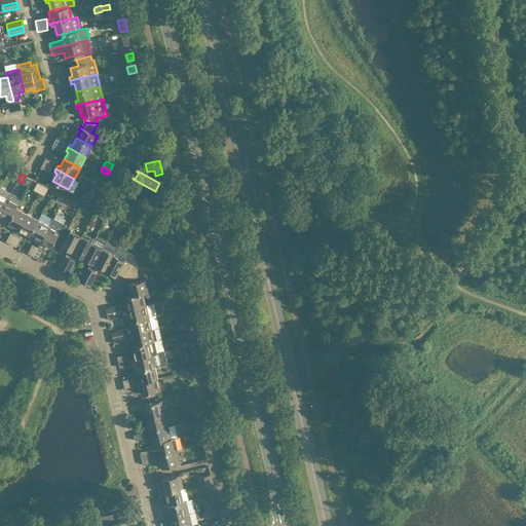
[(37,182),(34,188),(35,190),(39,192),(43,185),(37,182)]
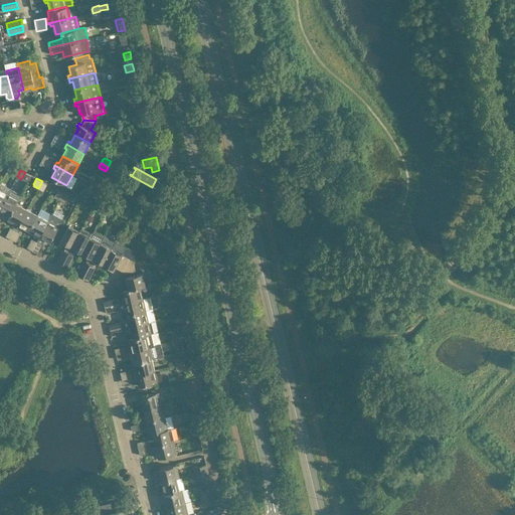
[(92,180),(90,184),(91,184),(97,188),(100,183),(94,179),(92,180)]
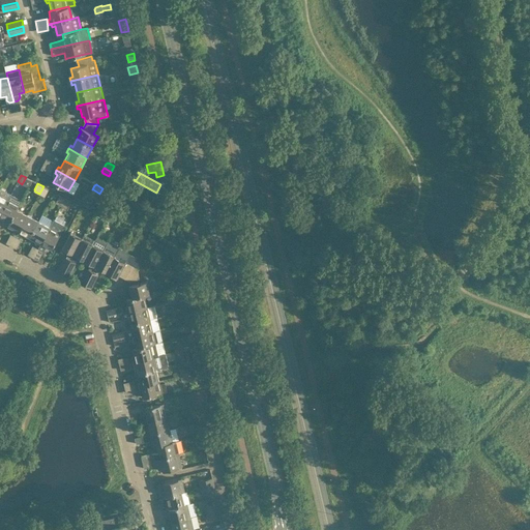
[(43,186),(39,194),(43,196),(46,195),(49,189),(43,186)]
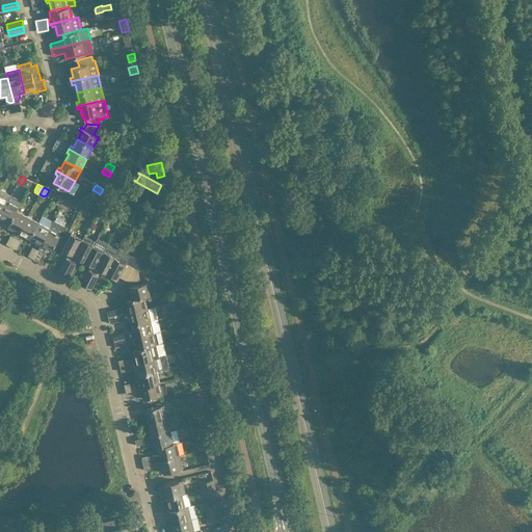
[(92,190),(90,194),(91,196),(98,200),(100,194),(94,190),(92,190)]
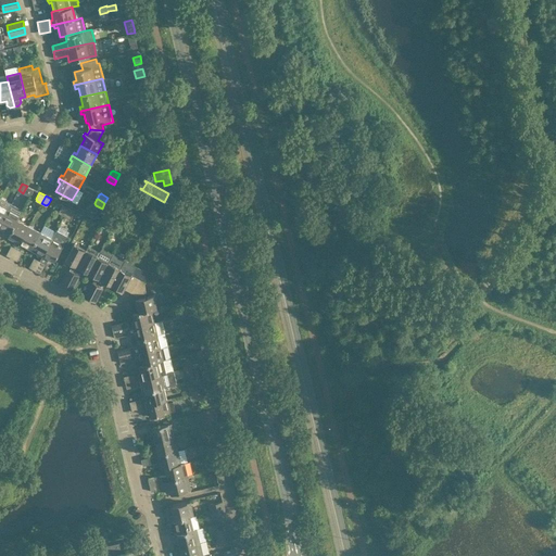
[(0,225),(9,207),(0,202),(0,225)]
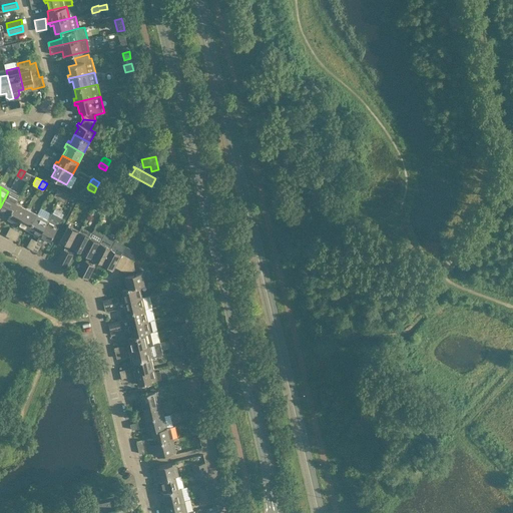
[(58,188),(54,194),(55,196),(59,198),(63,191),(58,188)]
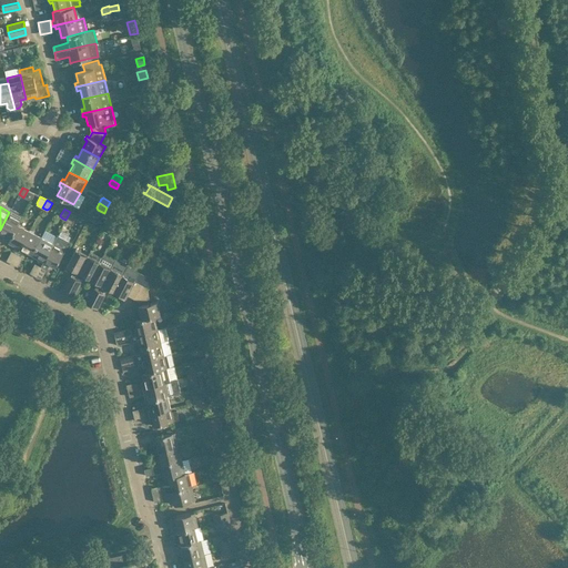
[(3,232),(11,236),(18,224),(21,219),(9,212),(0,230),(0,233),(2,234),(3,232)]
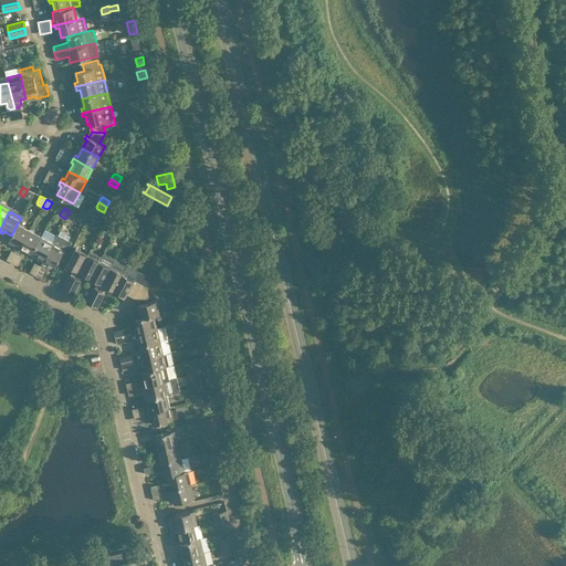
[(70,211),(65,219),(70,221),(72,220),(75,215),(70,211)]
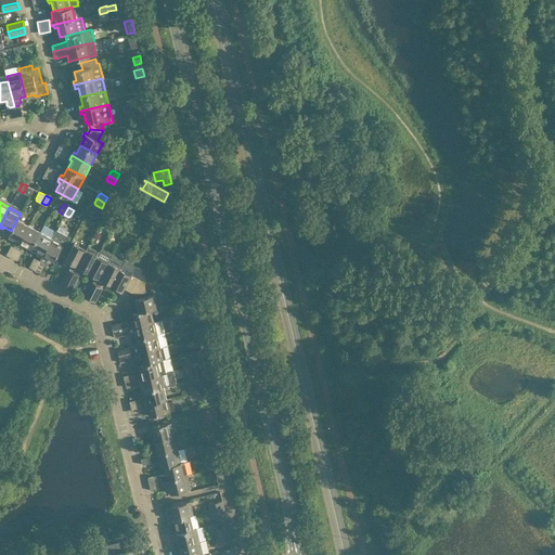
[(108,219),(106,223),(113,227),(117,217),(108,219)]
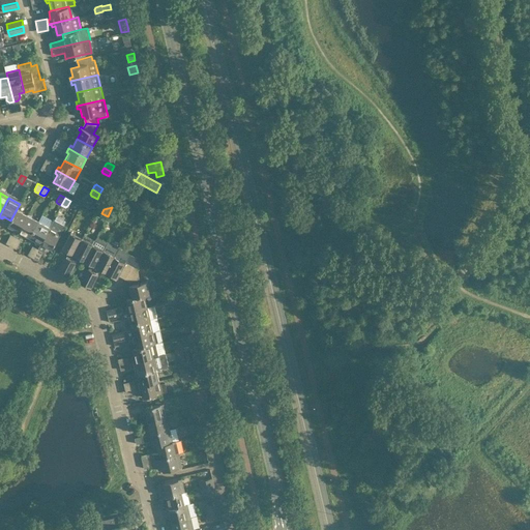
[(15,232),(18,233),(28,214),(17,209),(10,221),(8,225),(16,229),(15,232)]
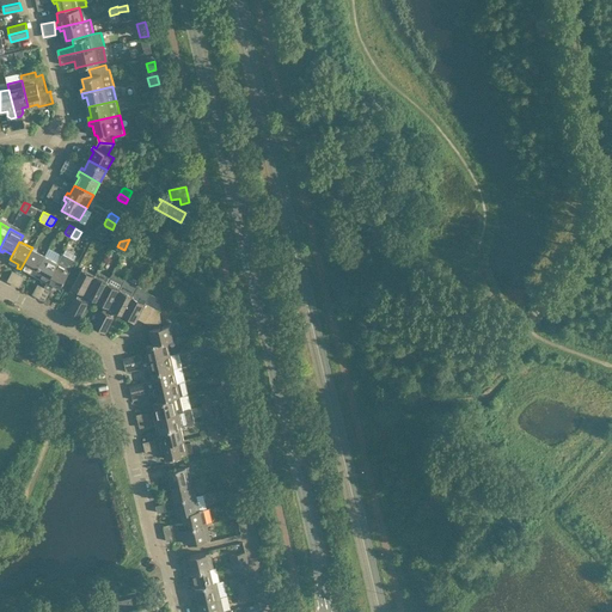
[(26,268),(35,273),(44,255),(32,248),(20,269),(24,271),(26,268)]
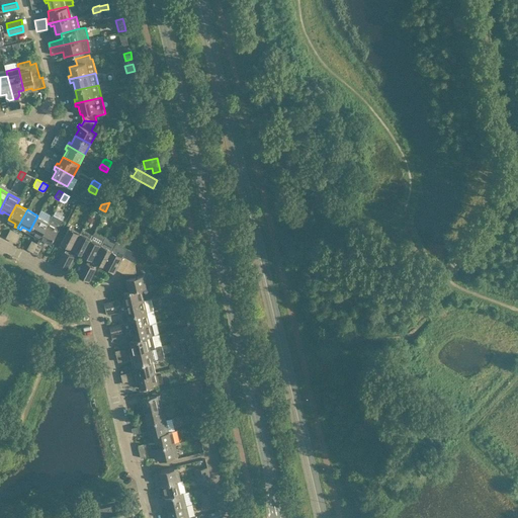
[(38,239),(37,242),(42,245),(46,240),(52,243),(60,228),(64,220),(54,214),(53,213),(52,217),(49,222),(38,239)]
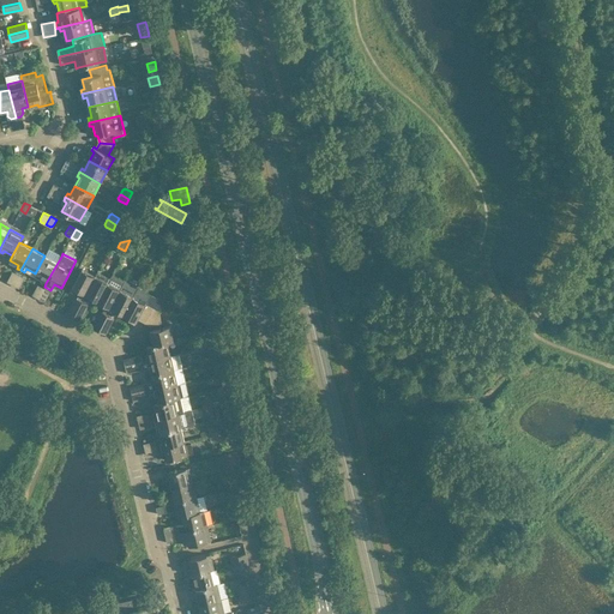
[(44,256),(35,274),(43,278),(42,282),(41,286),(44,287),(46,283),(58,263),(44,256)]
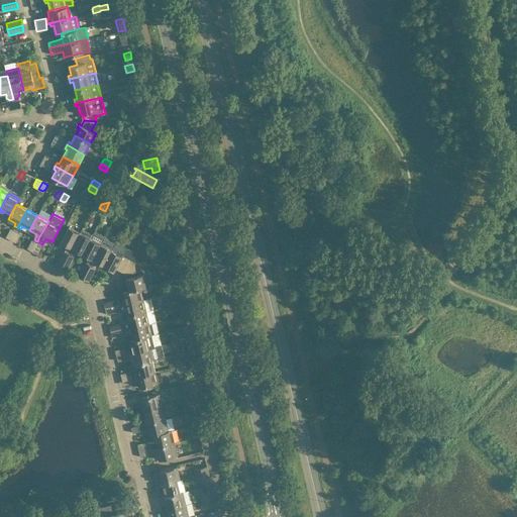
[(68,248),(71,250),(80,232),(69,226),(61,241),(69,245),(68,248)]
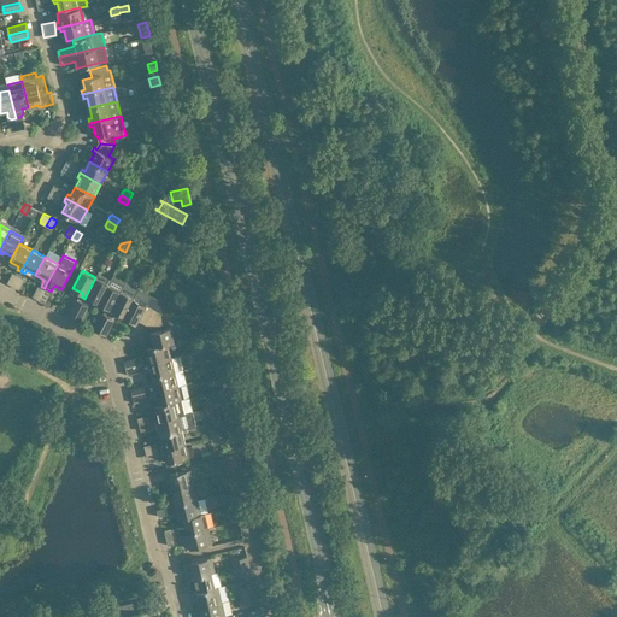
[(19,288),(24,278),(12,274),(9,282),(19,288)]
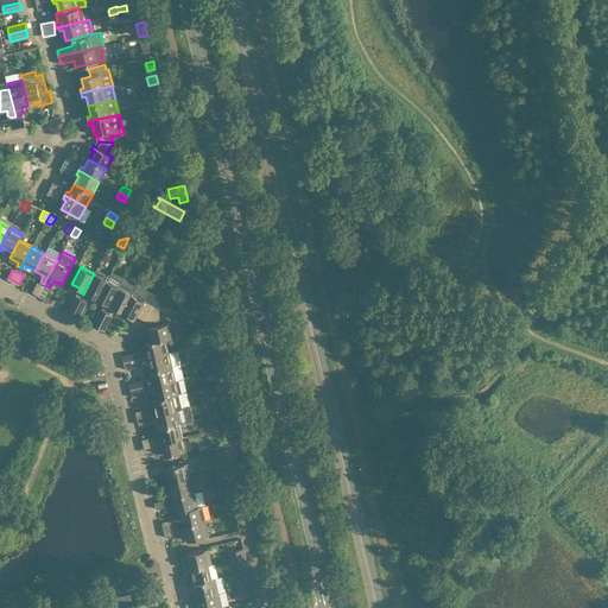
[(94,273),(83,295),(87,296),(88,293),(97,298),(107,279),(108,276),(96,270),(94,273)]
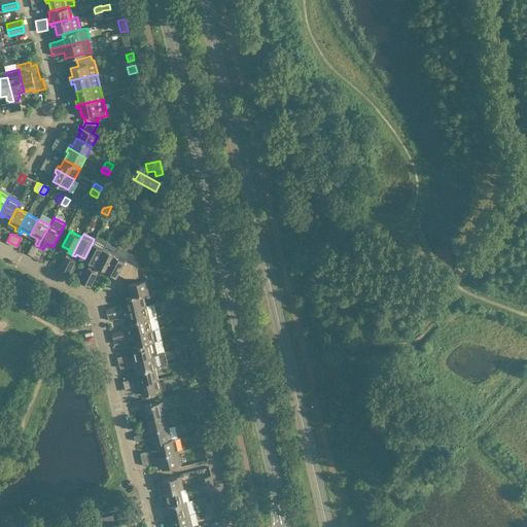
[(93,242),(84,258),(92,262),(91,265),(94,267),(104,248),(107,241),(97,235),(94,239),(93,242)]
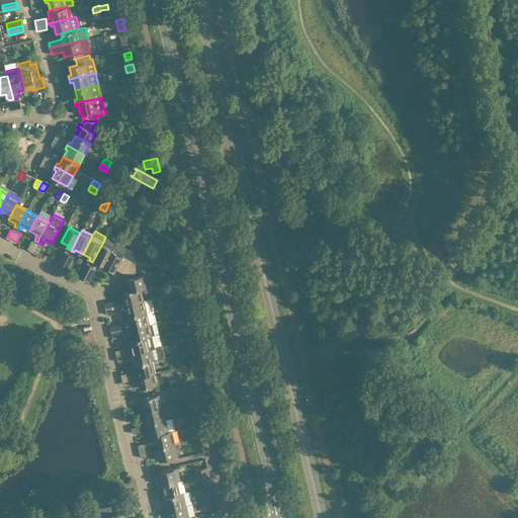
[(102,244),(92,262),(95,264),(97,261),(104,265),(116,242),(105,237),(102,244)]
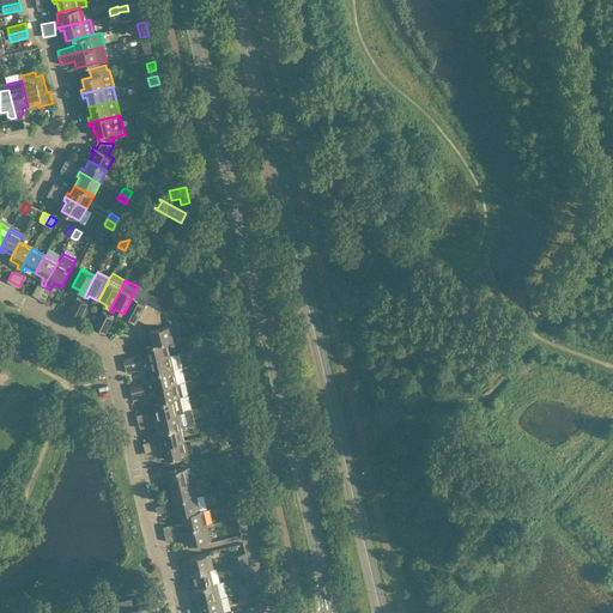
[(138,286),(123,314),(132,319),(131,321),(134,323),(138,319),(144,321),(152,305),(158,309),(167,302),(138,286)]
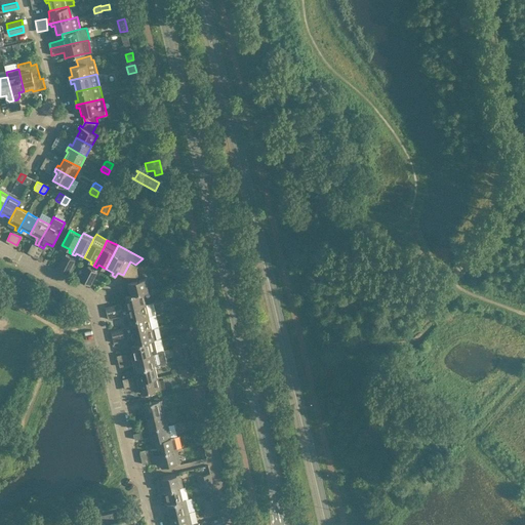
[(57,268),(63,271),(70,256),(65,254),(57,268)]
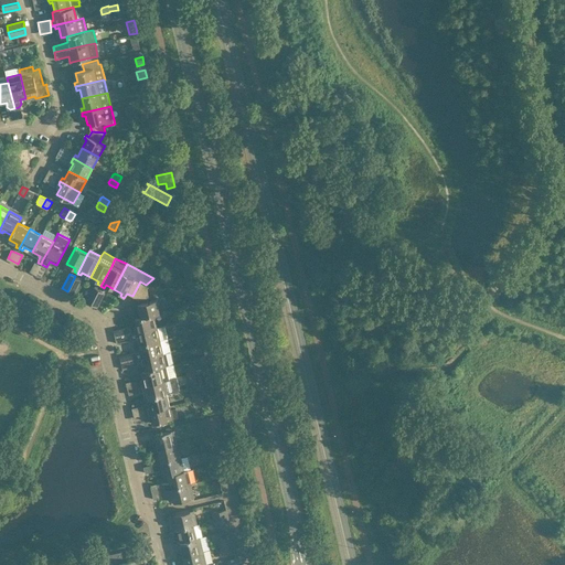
[(75,276),(67,291),(74,295),(82,279),(75,276)]
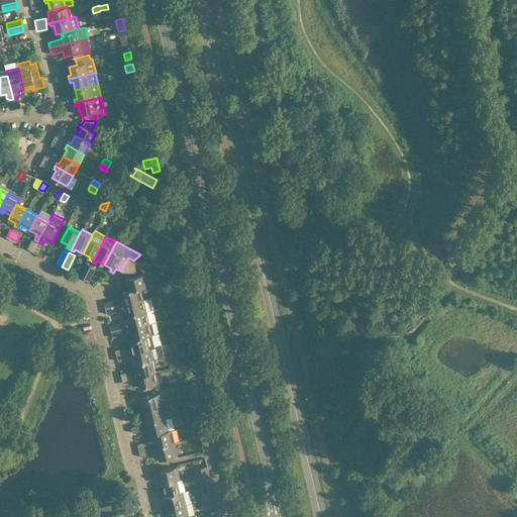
[(128,257),(121,271),(126,274),(136,272),(133,261),(128,257)]
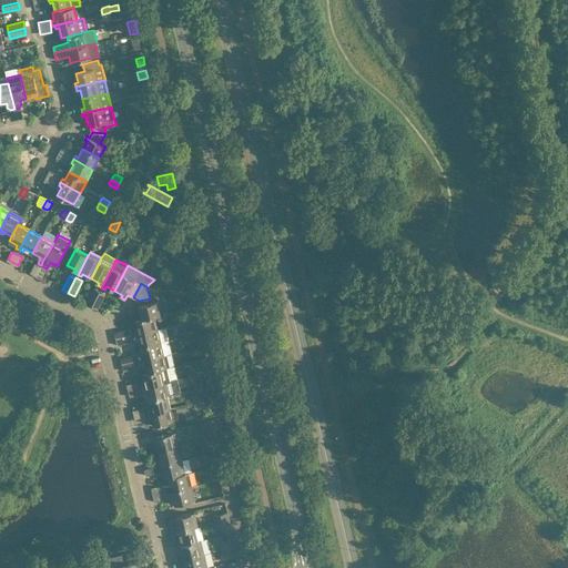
[(85,302),(92,305),(100,291),(93,287),(85,302)]
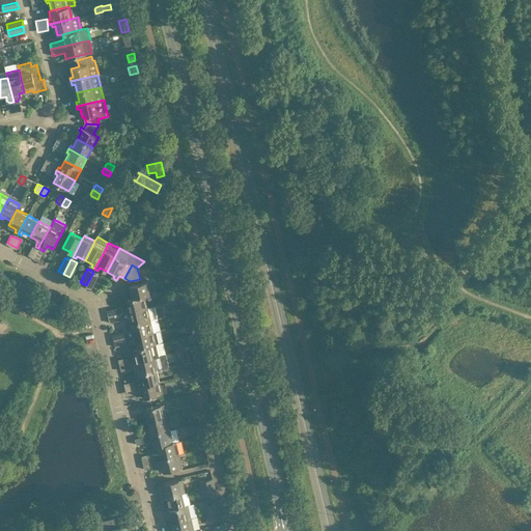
[(93,272),(86,285),(91,288),(99,275),(93,272)]
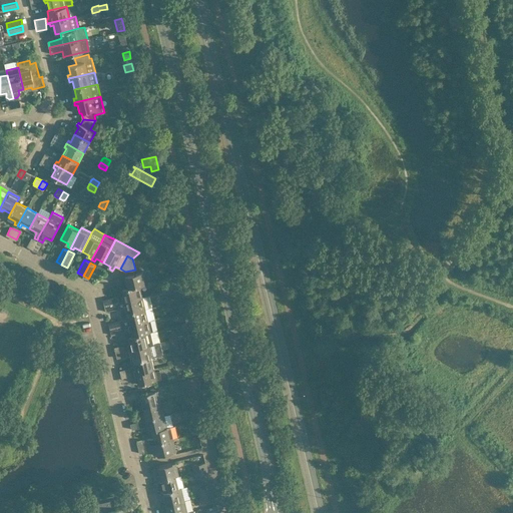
[(125,280),(127,288),(145,284),(142,272),(132,275),(122,277),(123,280),(125,280)]
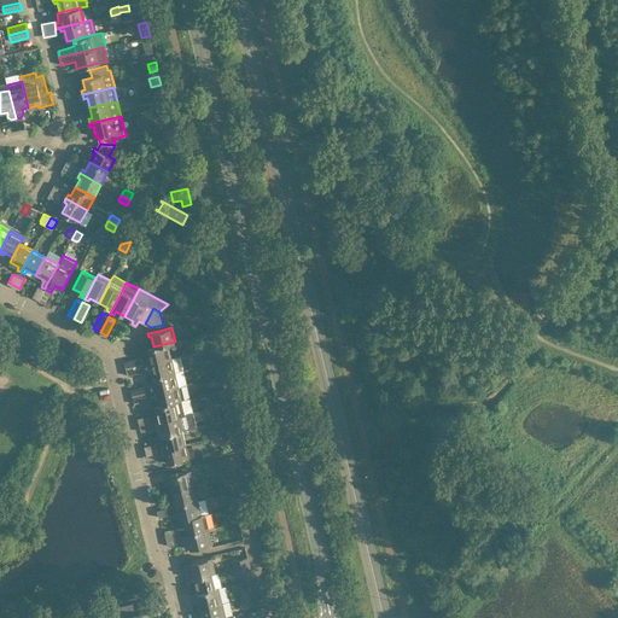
[(150,357),(147,359),(149,363),(172,357),(169,344),(175,342),(153,347),(147,348),(150,357)]
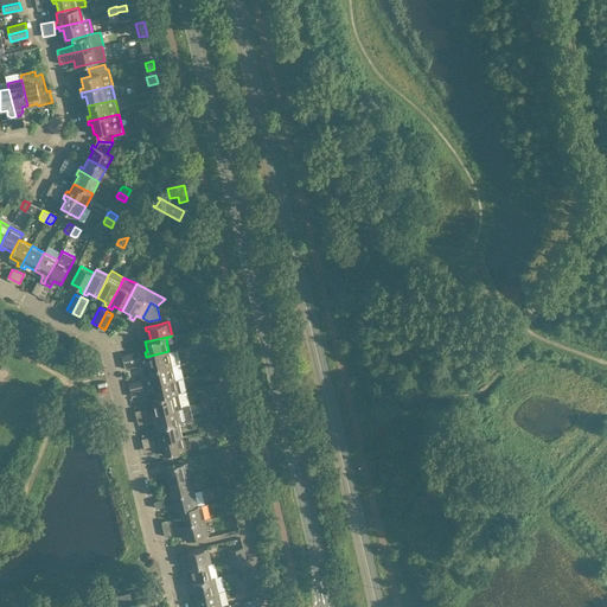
[(141,357),(125,362),(126,369),(144,364),(151,363),(152,370),(180,363),(177,349),(168,351),(146,357),(141,357)]
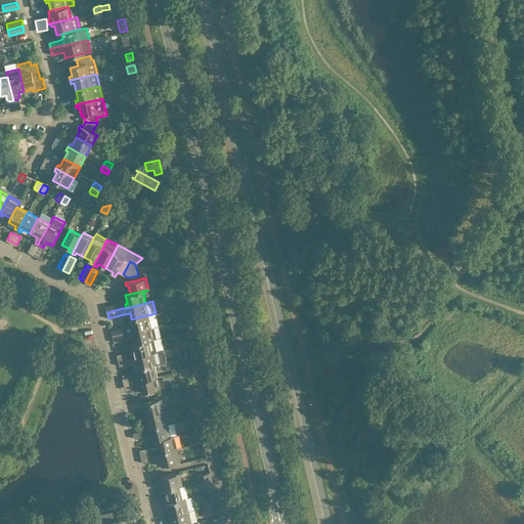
[(105,306),(107,312),(122,308),(121,302),(105,306)]
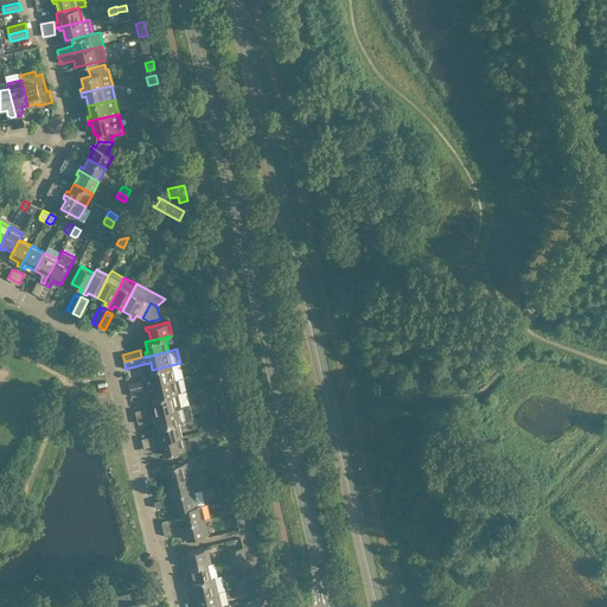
[(222,353),(213,356),(216,364),(224,362),(222,353)]
